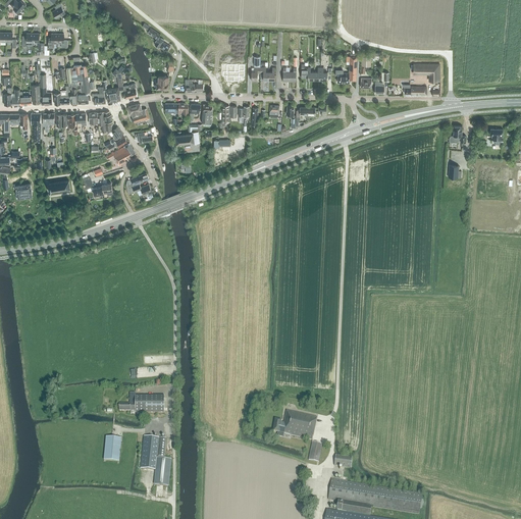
[(12,5),(17,10),(24,2),(22,0),(17,0),(5,0),(4,1),(5,5),(9,1),(13,5),(12,5)]
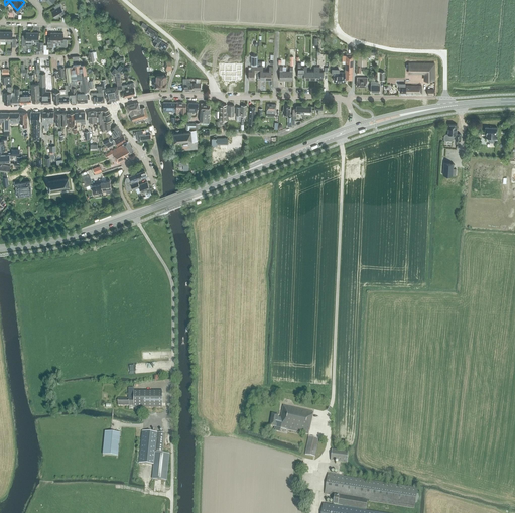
[(59,12),(63,10),(59,4),(60,3),(58,0),(52,4),(54,6),(50,9),(54,15),(59,12)]
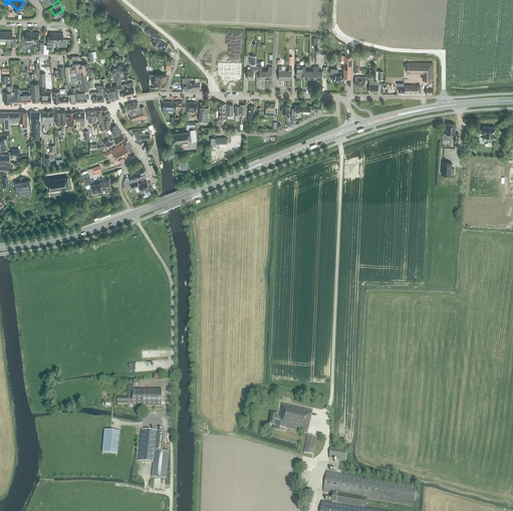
[(166,42),(159,38),(160,36),(155,33),(156,31),(147,24),(144,29),(153,35),(151,38),(153,39),(152,40),(161,47),(162,46),(163,47),(166,42)]
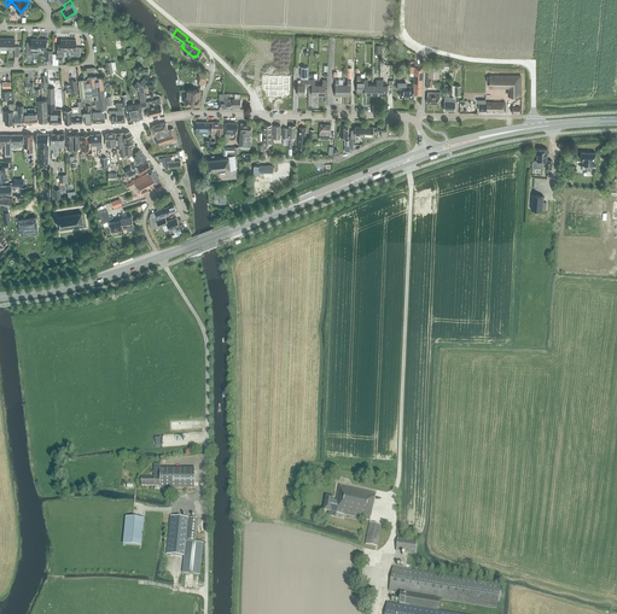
[(13,35),(6,35),(6,46),(13,46),(13,53),(18,53),(18,44),(13,44),(13,35)]
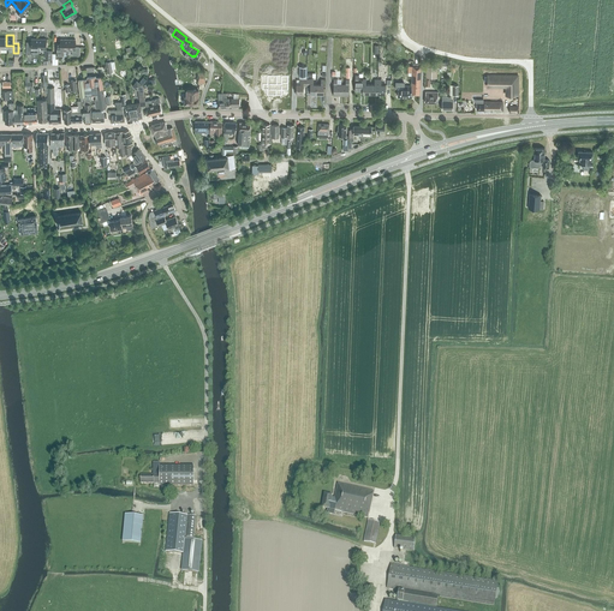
[(30,43),(24,43),(24,51),(31,51),(31,52),(34,54),(37,54),(37,46),(37,35),(30,35),(30,43)]
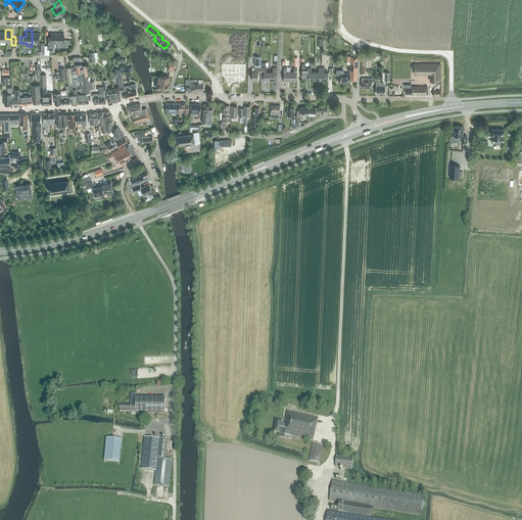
[(50,31),(50,35),(46,34),(46,44),(52,44),(52,40),(56,40),(56,31),(50,31)]
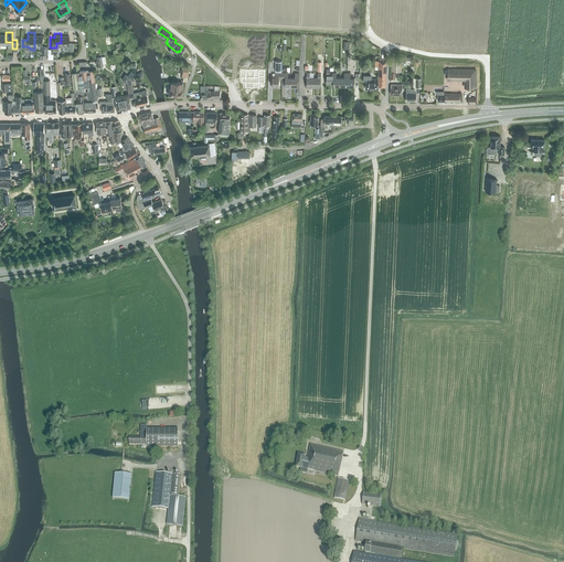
[(61,33),(61,43),(65,43),(65,48),(72,49),(72,41),(67,41),(67,33),(61,33)]
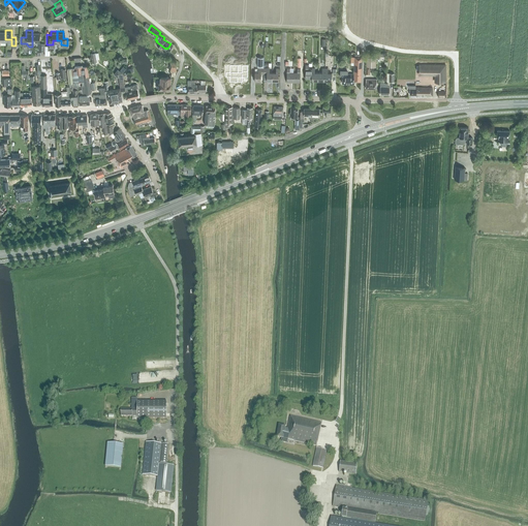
[(365,55),(365,71),(369,71),(369,64),(375,64),(375,59),(378,59),(378,54),(378,51),(366,50),(365,55)]
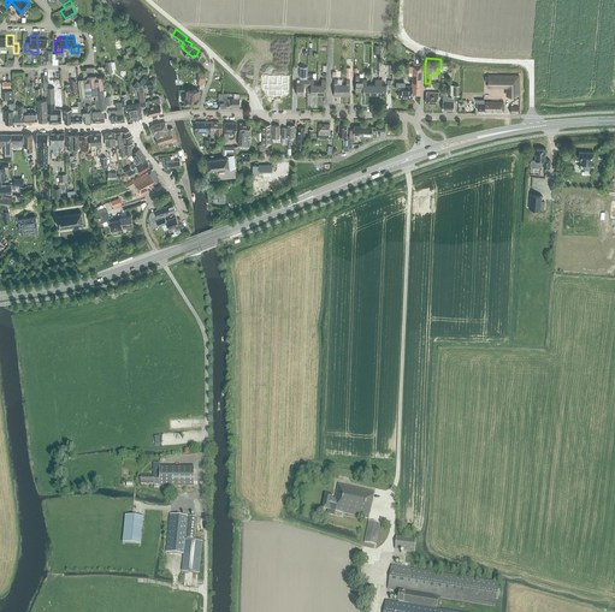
[(419,63),(418,63),(412,63),(411,83),(397,82),(397,84),(397,93),(411,94),(411,91),(419,91),(420,65),(419,63)]
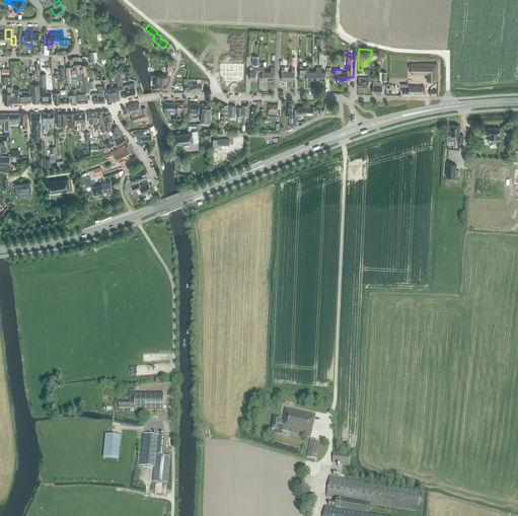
[(425,78),(436,78),(437,60),(410,60),(410,71),(425,71),(425,78)]
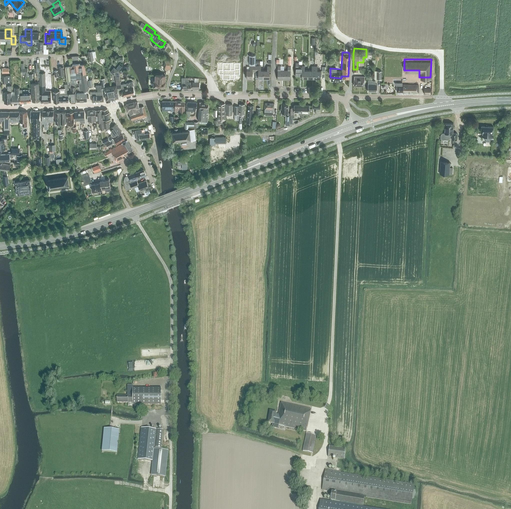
[(71,61),(71,63),(64,64),(65,71),(84,68),(84,67),(83,61),(79,62),(79,60),(71,61)]
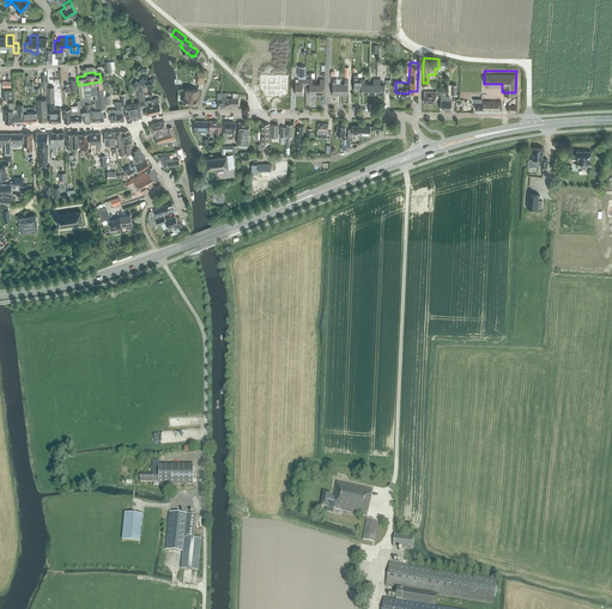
[(276,77),(265,75),(265,84),(261,84),(260,90),(265,90),(265,95),(271,95),(273,96),(273,95),(279,95),(279,90),(285,90),(286,77),(279,77),(279,84),(274,84),(276,77)]
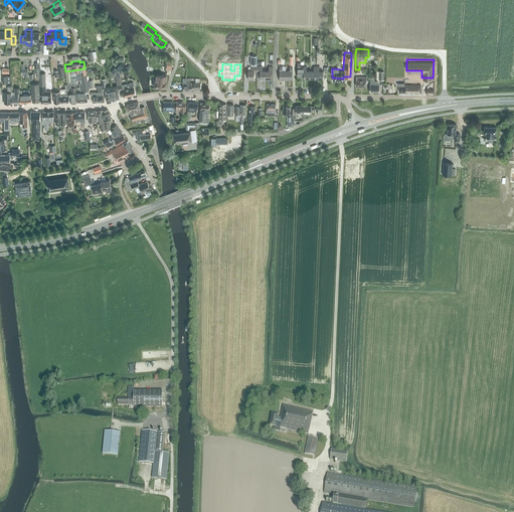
[(255,69),(257,63),(250,63),(250,67),(246,67),(246,76),(252,76),(252,69),(255,69)]
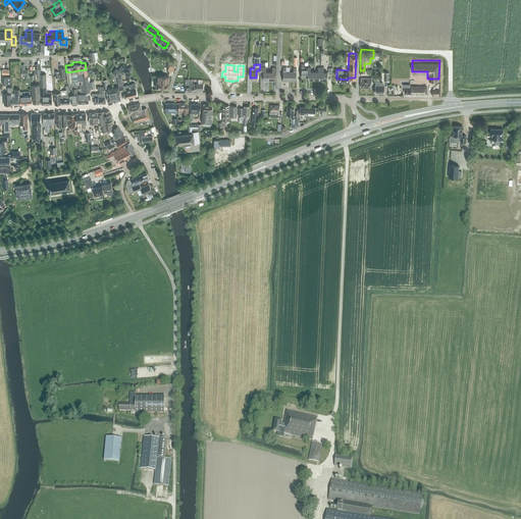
[(262,78),(268,78),(268,68),(264,68),(265,64),(260,64),(259,70),(262,70),(262,78)]
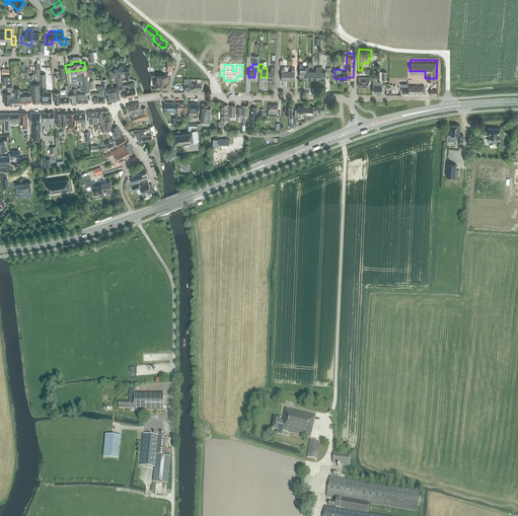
[(117,84),(111,85),(112,93),(113,97),(119,96),(118,88),(122,87),(119,69),(115,66),(111,70),(116,73),(117,84)]
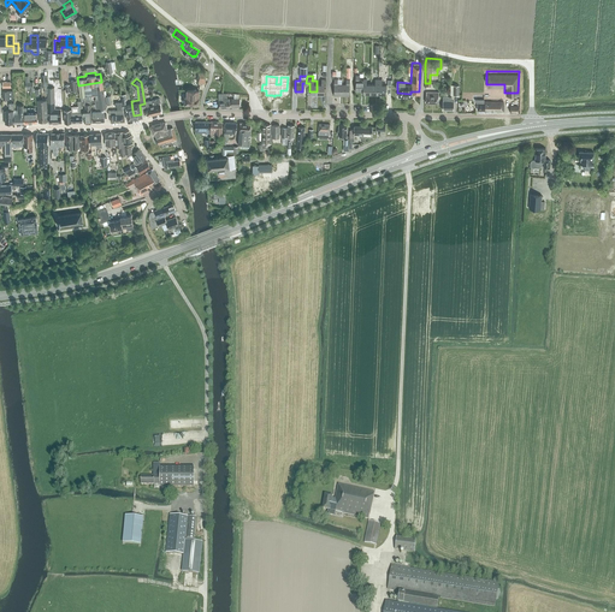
[(95,107),(90,108),(90,119),(102,118),(104,118),(102,112),(101,107),(105,107),(101,82),(78,85),(80,96),(86,95),(89,95),(89,93),(96,91),(98,95),(94,96),(95,107)]
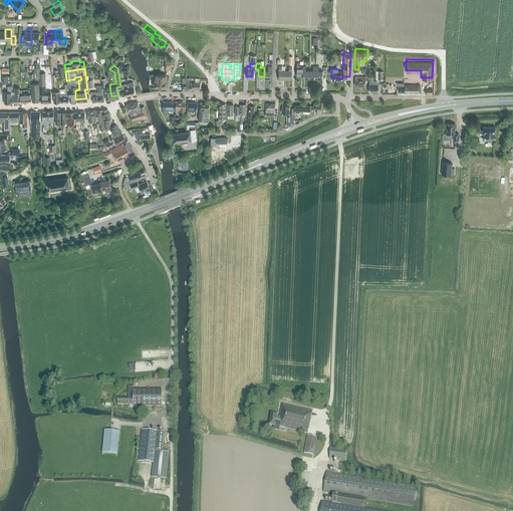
[(49,93),(49,88),(44,88),(44,70),(38,70),(39,83),(39,92),(40,99),(49,99),(49,93)]
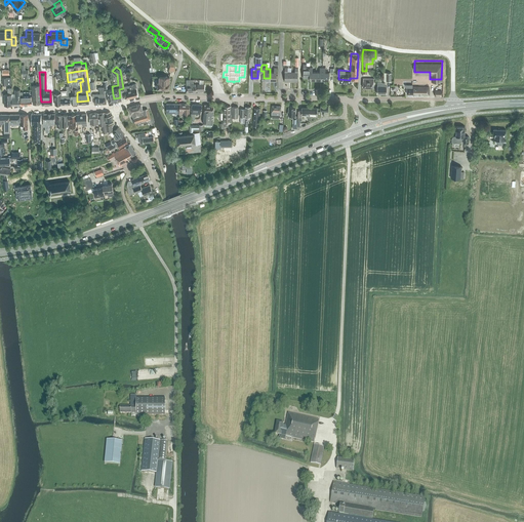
[(168,87),(169,80),(168,80),(168,75),(158,74),(158,79),(156,79),(156,86),(168,87)]
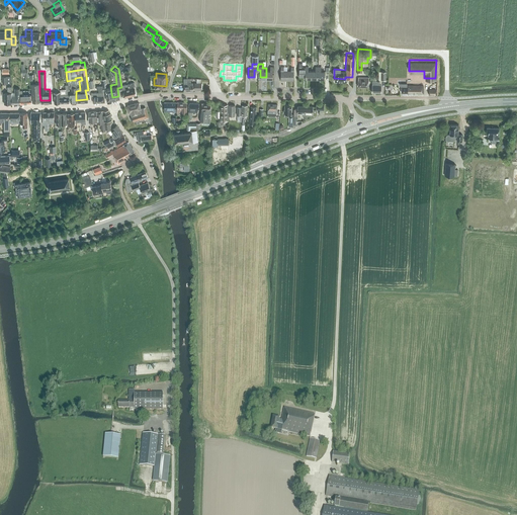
[(367,84),(367,75),(357,75),(357,76),(357,84),(367,84)]
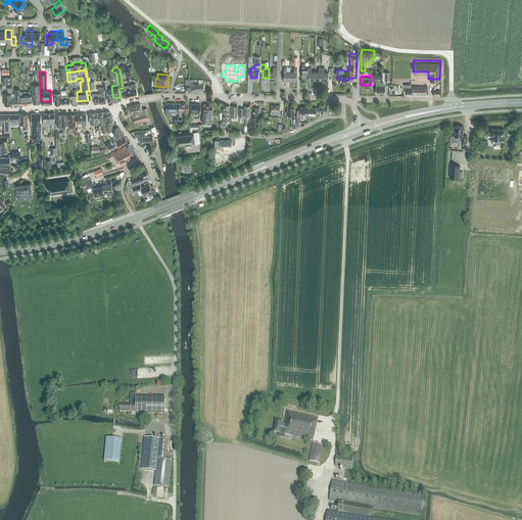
[(107,99),(113,98),(112,94),(111,86),(106,87),(105,82),(106,82),(105,77),(101,78),(103,89),(105,88),(107,99)]
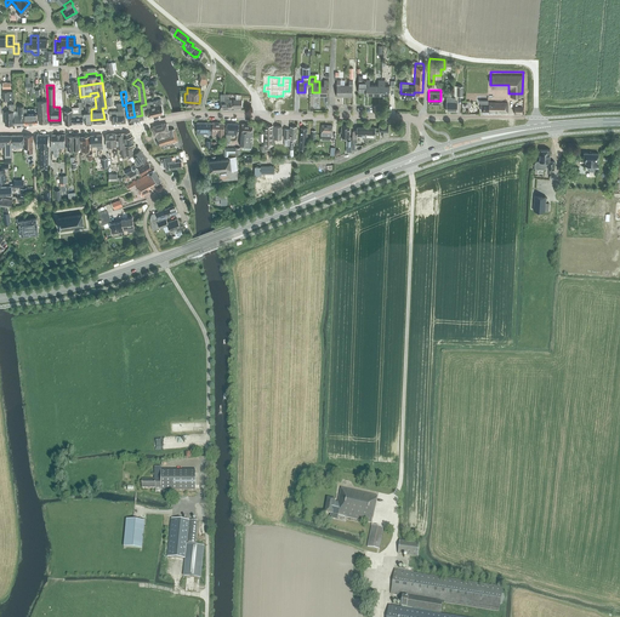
[(220,96),(220,104),(220,106),(231,104),(231,96),(227,96),(227,91),(223,91),(219,91),(220,96)]
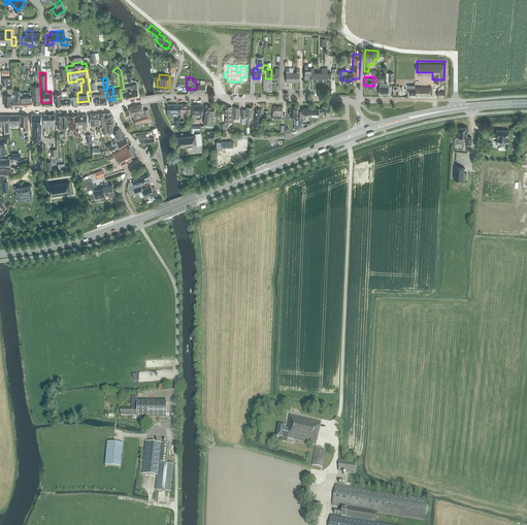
[(387,84),(386,84),(386,80),(383,80),(383,79),(379,79),(379,92),(387,92),(387,84)]
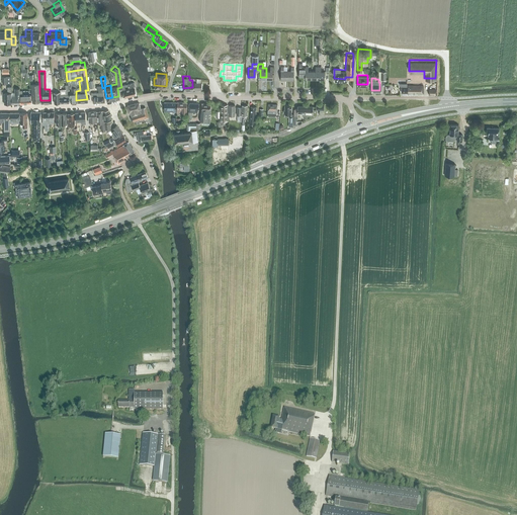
[(128,87),(130,93),(135,92),(134,80),(130,81),(125,82),(127,88),(128,87)]
